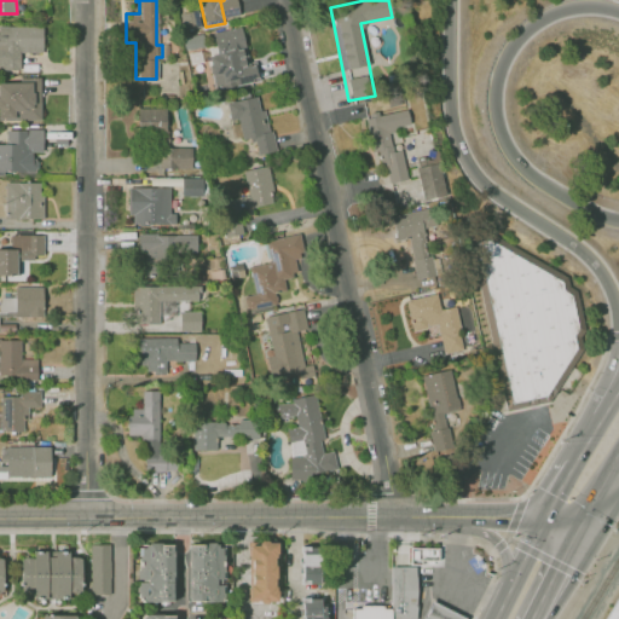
[(198,28),(197,10),(180,12),(181,29),(198,28)]
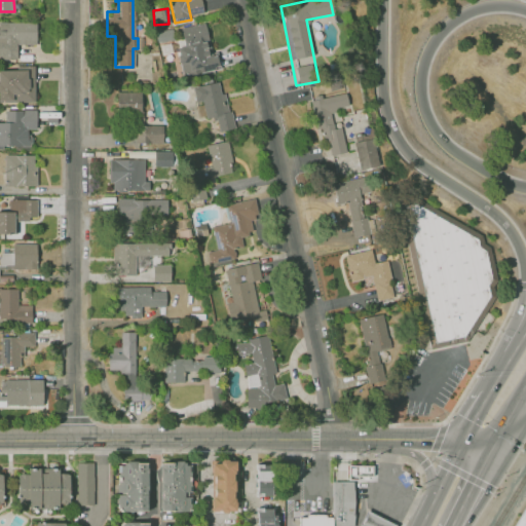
[(36,22),(0,22),(0,58),(16,58),(16,43),(35,44),(36,22)]
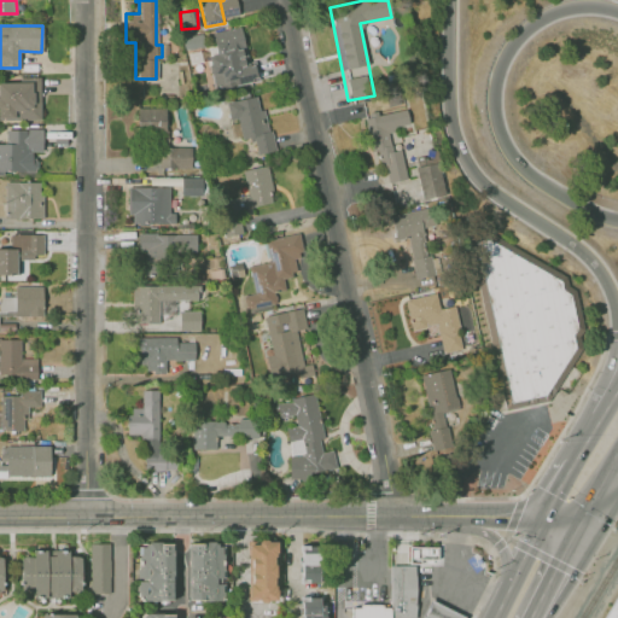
[(258,80),(255,60),(248,62),(240,27),(211,33),(215,53),(207,56),(213,88),(258,80)]
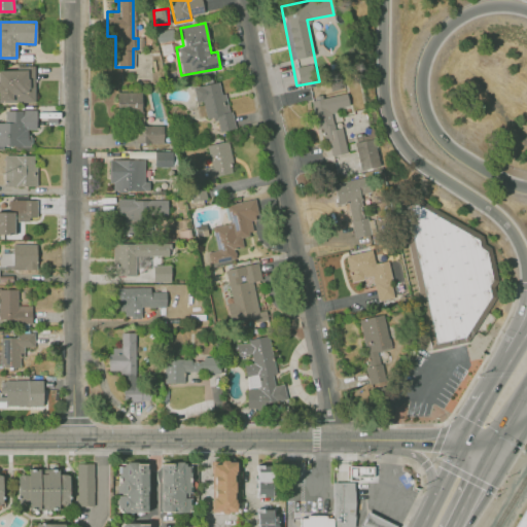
[(155,31),(155,41),(169,40),(169,30),(155,31)]
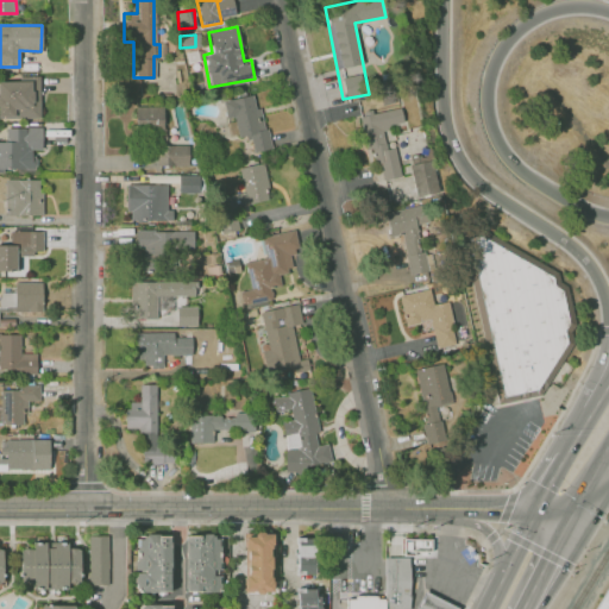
[(0,117),(39,117),(39,79),(0,79),(0,117)]
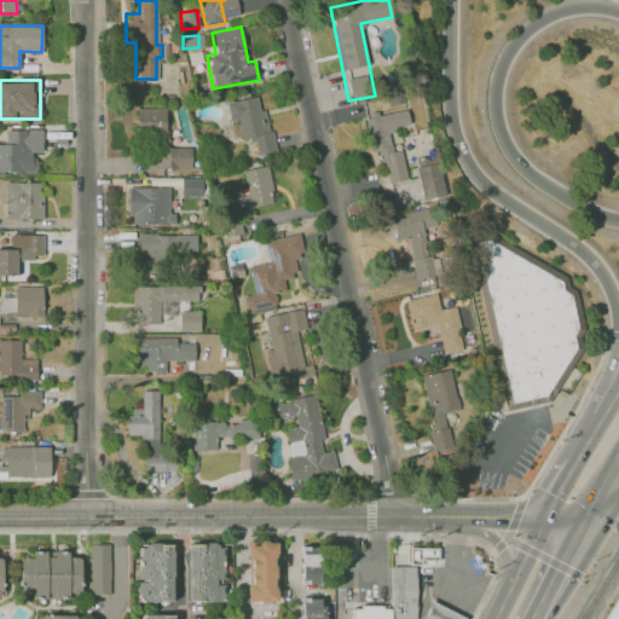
[(273,151),(260,94),(225,102),(230,120),(237,119),(242,139),(252,137),(255,155),(273,151)]
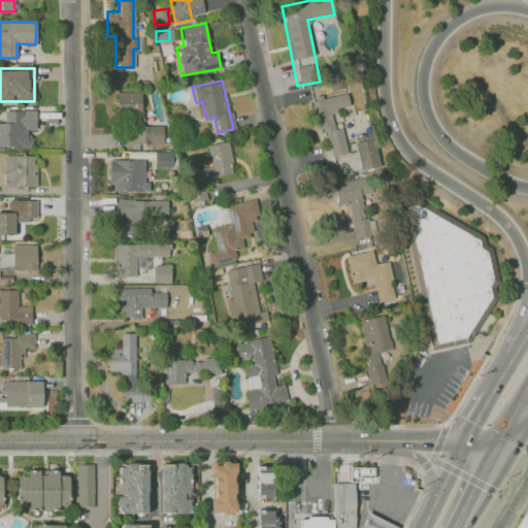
[(141,92),(116,91),(116,117),(140,118),(141,92)]
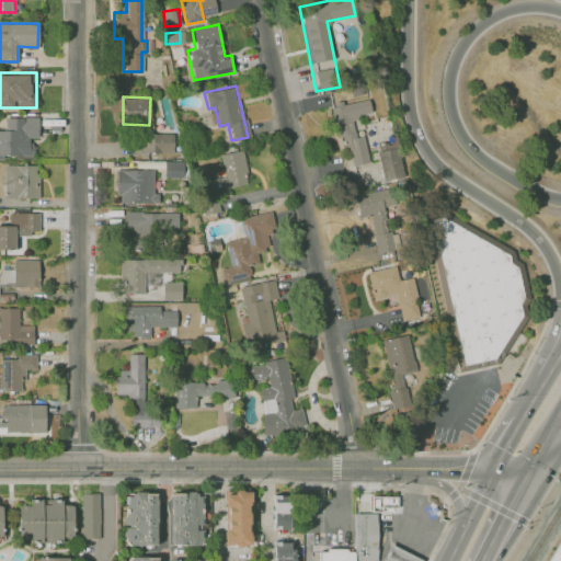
[(367,162),(358,114),(370,112),(368,98),(331,105),(336,137),(344,136),(350,164),(367,162)]
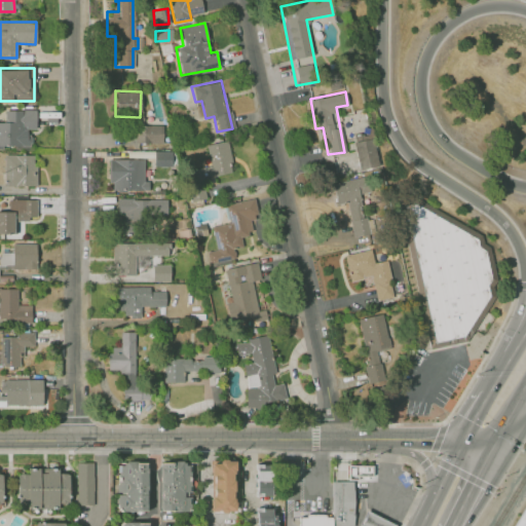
[(0,121),(0,146),(30,146),(30,128),(36,128),(35,109),(4,110),(4,121),(0,121)]
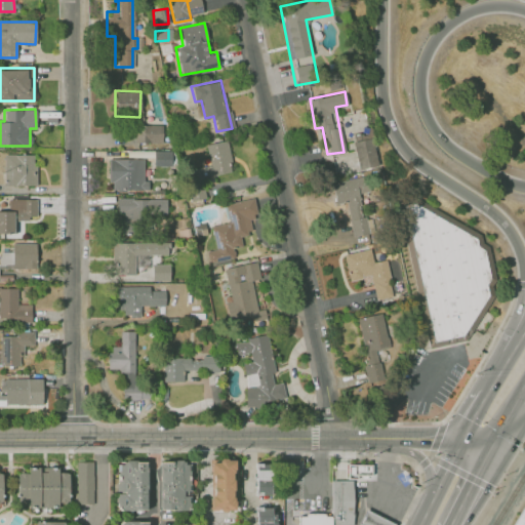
[(134,124),(134,143),(162,143),(162,125),(134,124)]
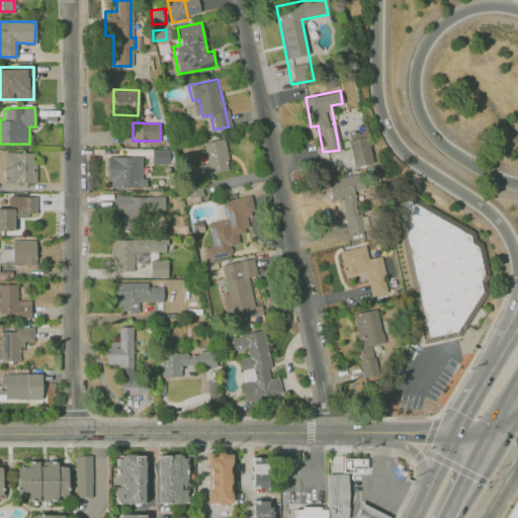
[(354,167),(373,163),(367,135),(347,140),(354,167)]
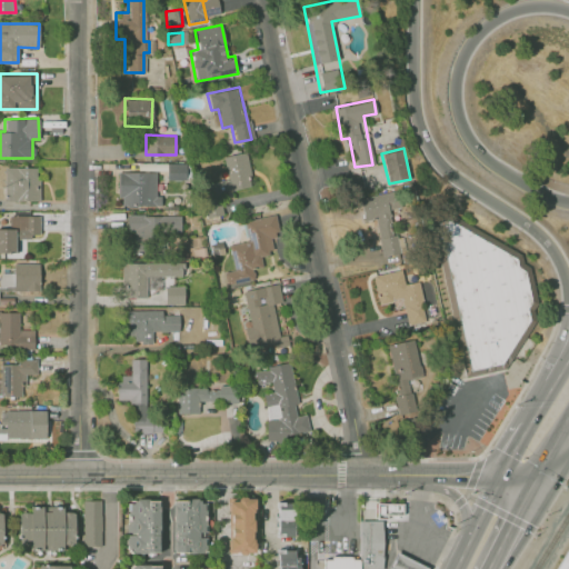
[(222,156),(227,179),(206,182),(208,195),(251,186),(245,151),(222,156)]
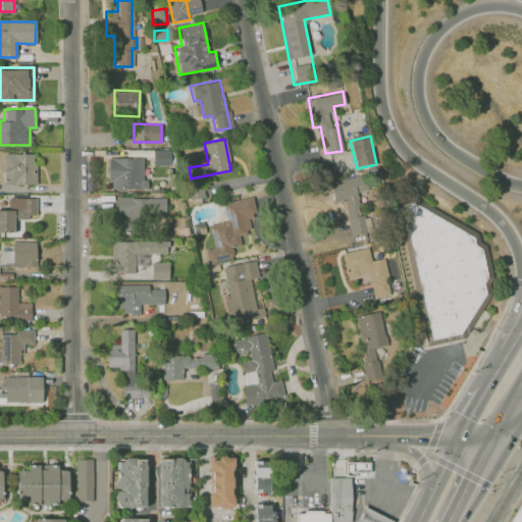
[(36,184),(35,152),(3,153),(4,185),(36,184)]
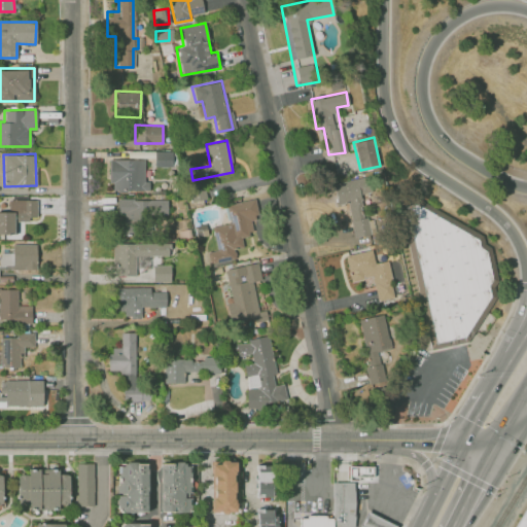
[(109,160),(109,190),(147,190),(147,181),(143,181),(143,159),(109,160)]
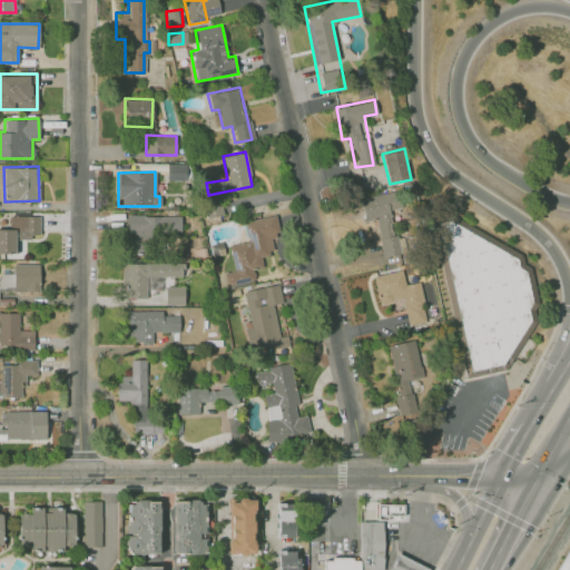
[(360,197),(364,220),(375,218),(382,255),(399,253),(389,193),(360,197)]
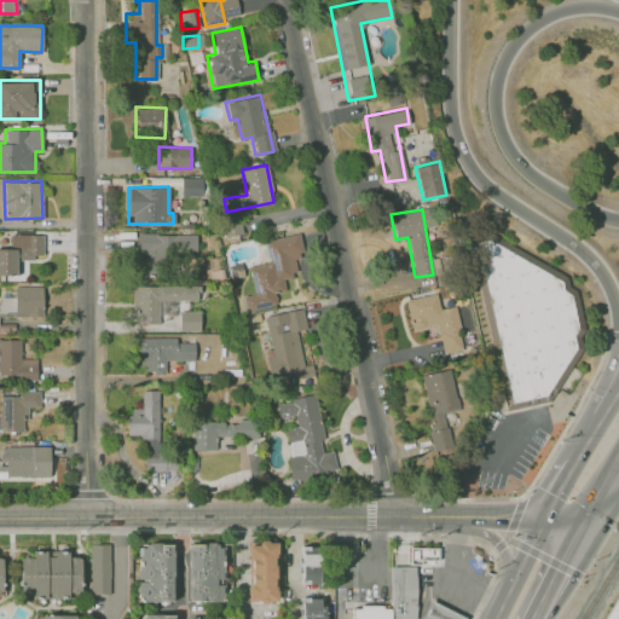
[(224,237),(242,232),(238,217),(220,220),(224,237)]
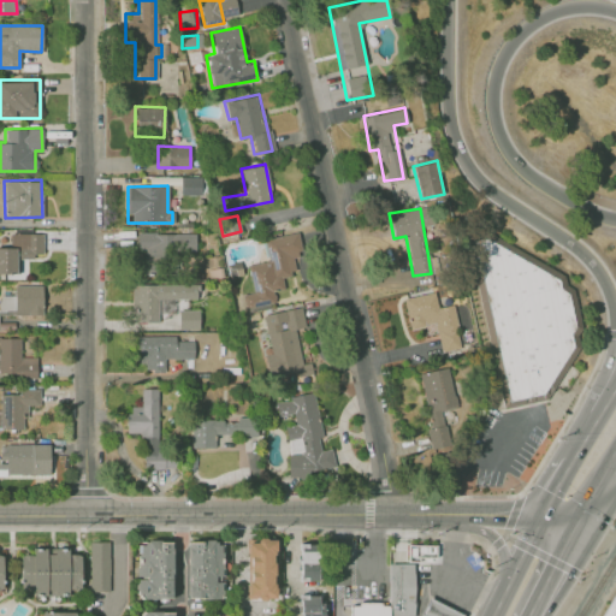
[(0,272),(18,273),(19,256),(42,258),(43,234),(10,232),(10,248),(0,247),(0,272)]
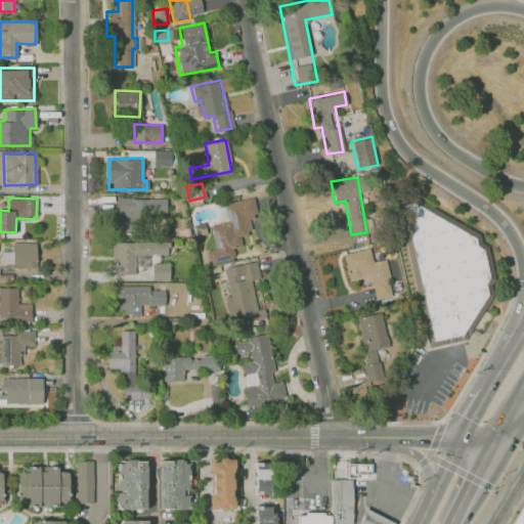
[(165,198),(116,199),(117,212),(123,212),(123,218),(165,217),(165,198)]
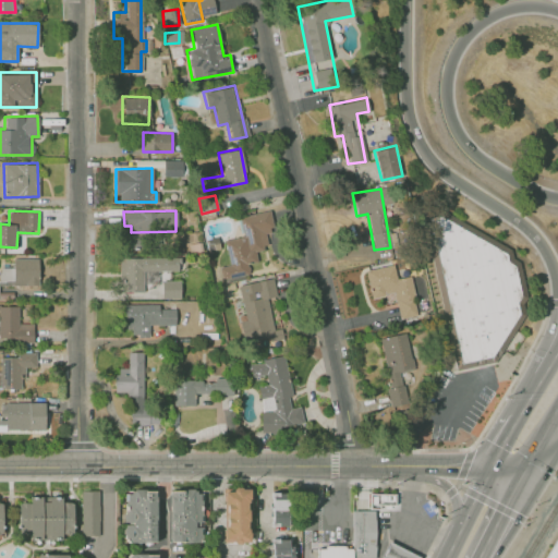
[(461,367),(496,363),(525,314),(513,255),(449,214),(429,219),(461,367)]
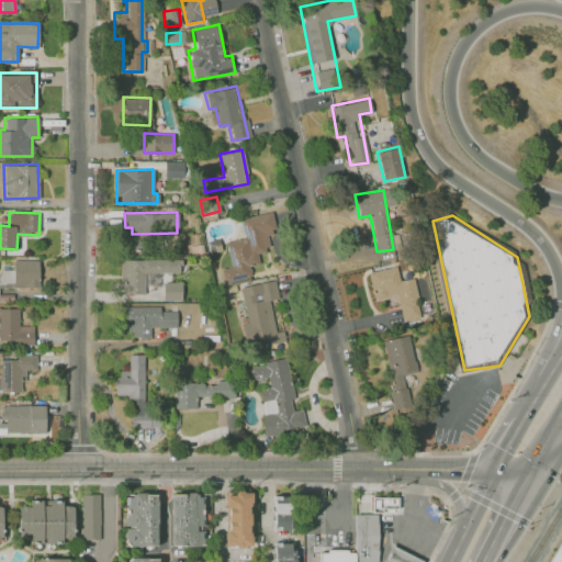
[(38,287),(38,259),(13,259),(12,287),(38,287)]
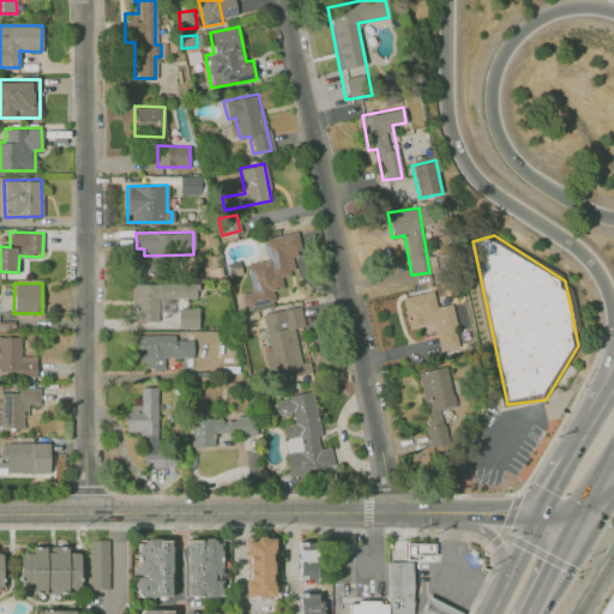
[(131,283),(130,320),(156,320),(157,298),(196,298),(196,283),(131,283)]
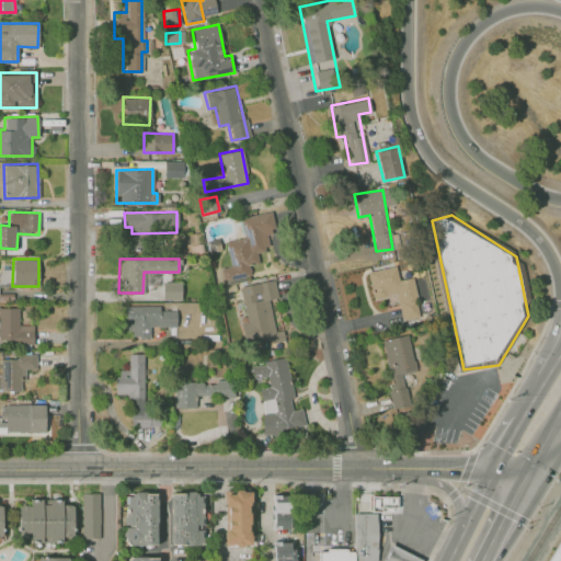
[(367,271),(373,300),(386,298),(386,299),(397,297),(401,321),(420,317),(412,277),(398,279),(396,265),(367,271)]
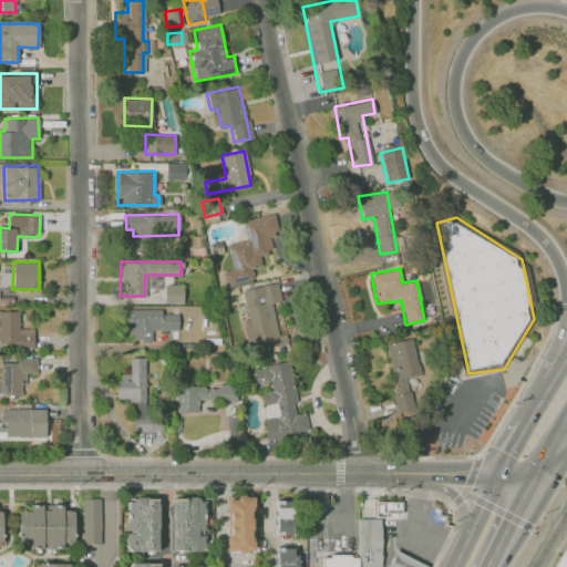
[(272,302),(280,301),(277,282),(241,289),(248,325),(243,326),(246,348),(279,341),(272,302)]
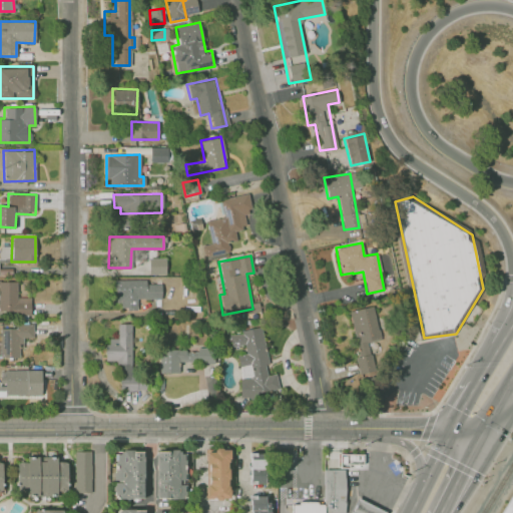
[(165,258),(147,258),(147,274),(165,274),(165,258)]
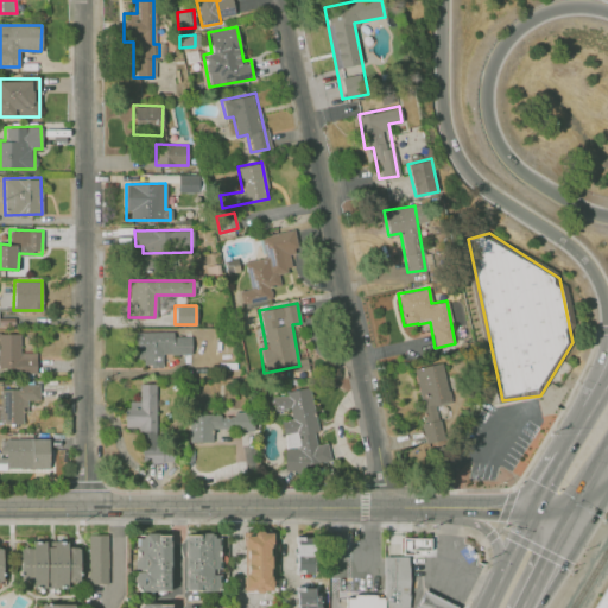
[(172,331),(133,330),(133,356),(143,358),(143,366),(162,366),(162,354),(190,354),(190,336),(172,336),(172,331)]
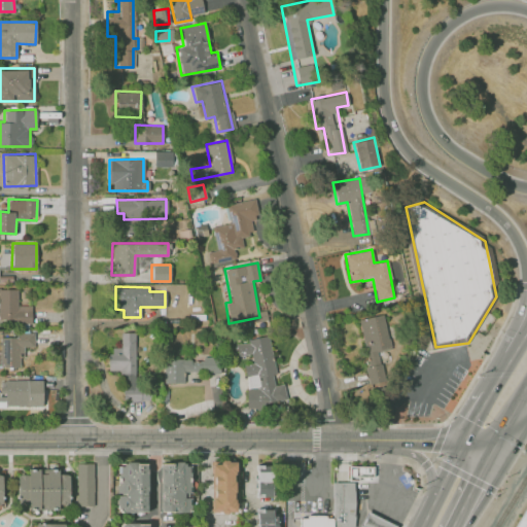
[(31,305),(16,305),(18,289),(0,288),(0,319),(31,320),(31,305)]
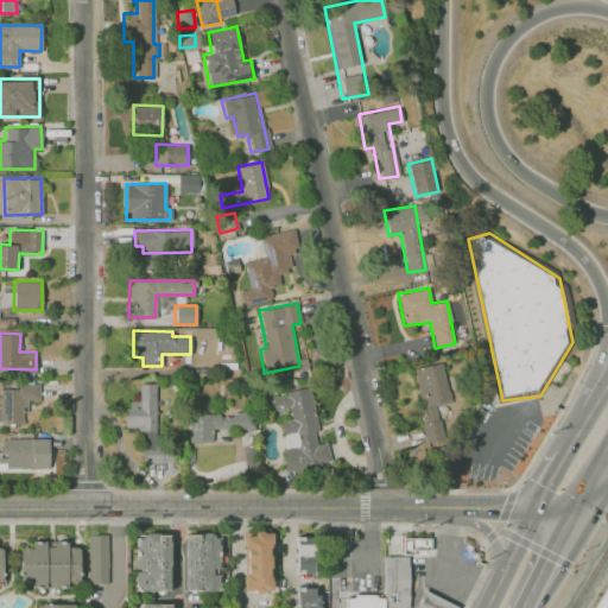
[(425,441),(442,437),(437,405),(449,403),(443,362),(413,367),(425,441)]
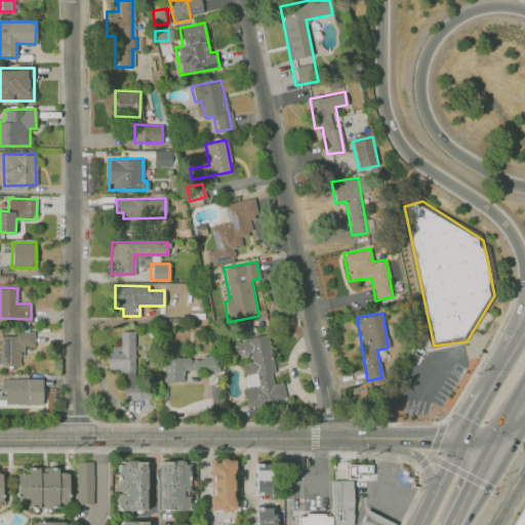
[(119,330),(120,346),(108,346),(109,370),(121,370),(121,398),(147,397),(147,381),(134,381),(134,369),(134,330),(119,330)]
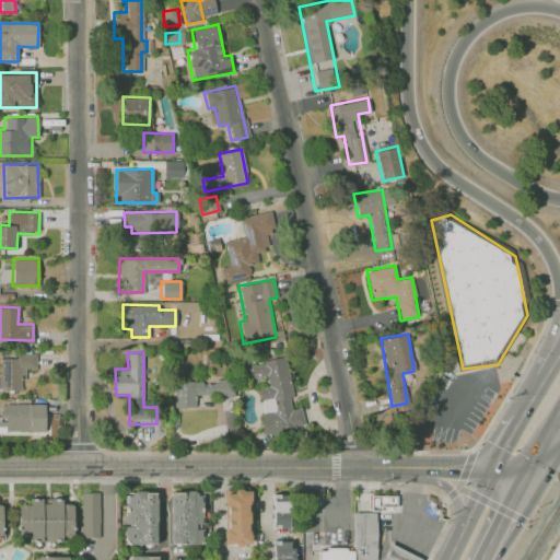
[(36,354),(0,354),(0,389),(21,389),(21,378),(25,378),(25,368),(36,368),(36,354)]
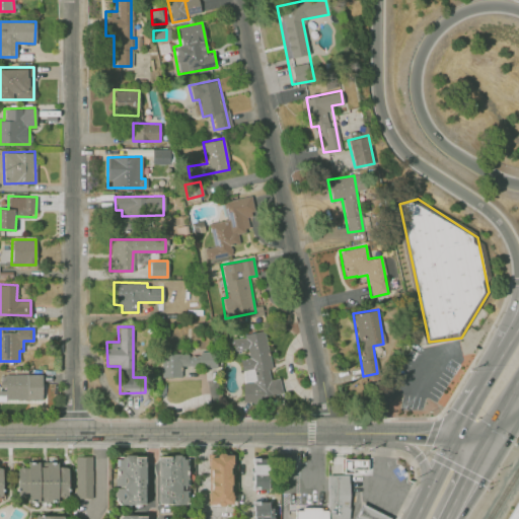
[(282,395),(279,377),(272,379),(264,331),(231,338),(233,351),(246,349),(247,357),(237,359),(245,402),(282,395)]
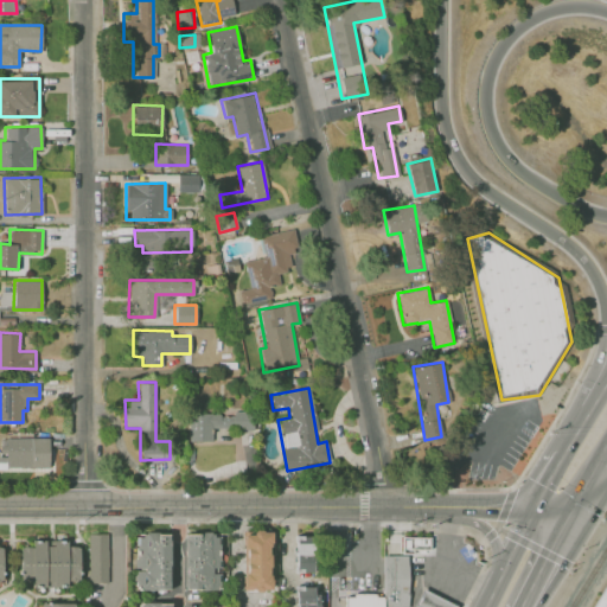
[(253,410),(234,410),(234,414),(187,413),(187,440),(211,441),(211,428),(251,428),(253,410)]
